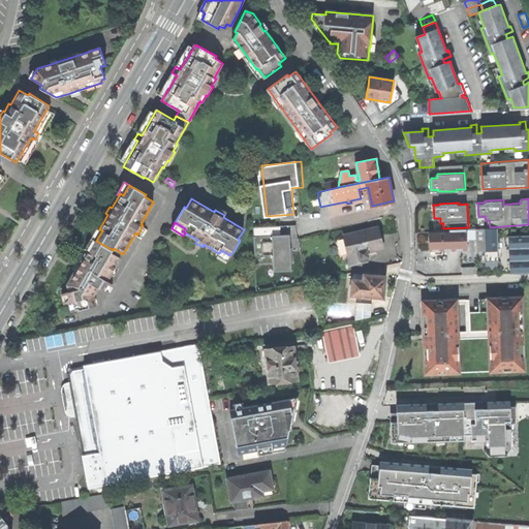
[(84,248),(87,250),(88,249),(91,251),(96,241),(102,230),(99,229),(100,227),(97,225),(84,248)]
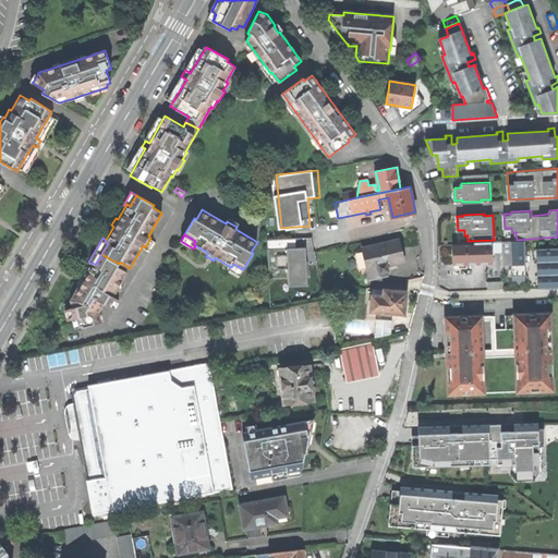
[(291,286),(316,284),(315,240),(290,241),(291,286)]
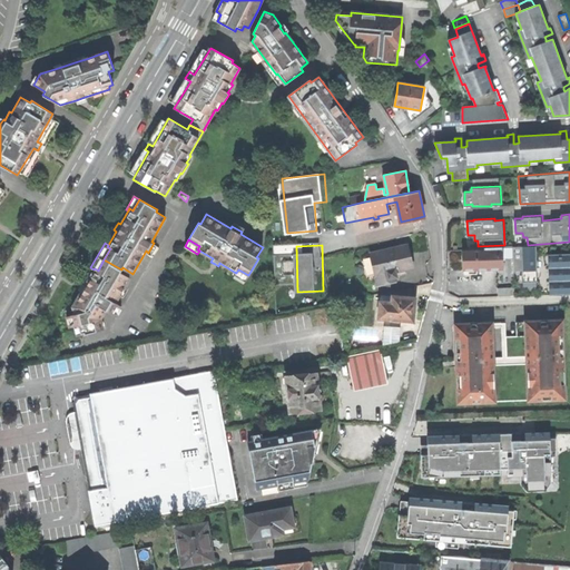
[(405,245),(370,253),(377,285),(396,281),(395,277),(406,274),(405,269),(411,268),(409,257),(405,245)]
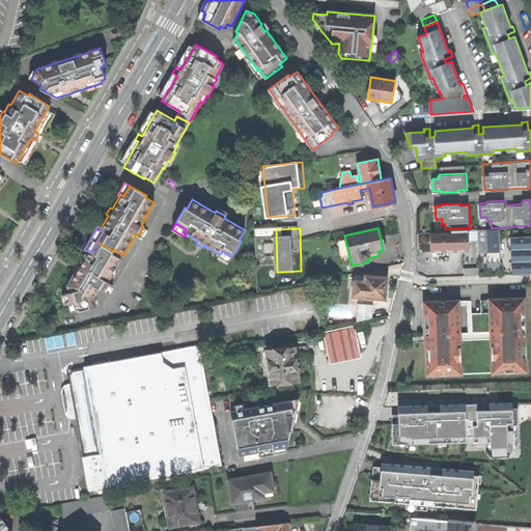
[(478,275),(513,274),(530,273),(530,234),(511,235),(500,235),(500,229),(451,231),(451,232),(431,232),(431,243),(431,251),(477,250),(478,275)]
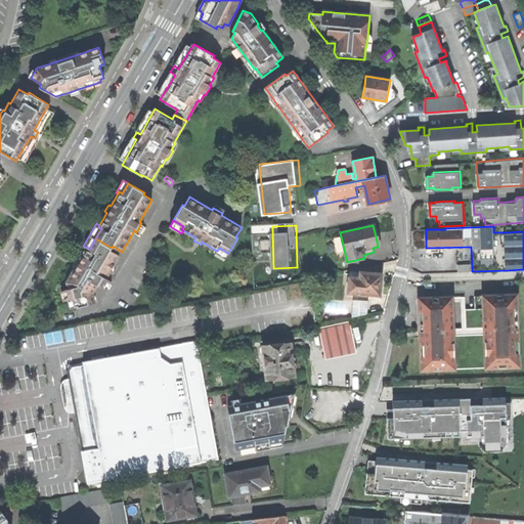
[(112,248),(95,238),(90,249),(87,247),(86,248),(78,262),(75,261),(74,263),(72,266),(75,268),(67,281),(68,288),(66,289),(69,299),(72,298),(74,307),(94,302),(92,292),(98,285),(107,290),(113,280),(106,277),(120,256),(111,250),(112,248)]
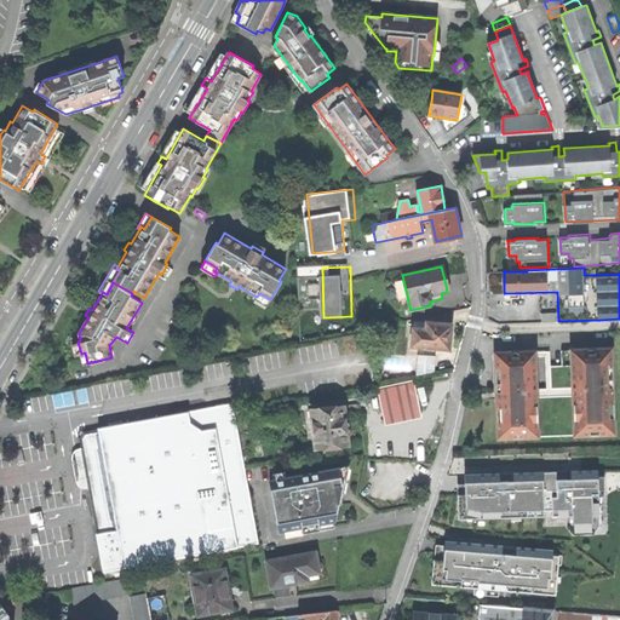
[(265,306),(270,299),(259,293),(257,297),(254,296),(252,298),(265,306)]
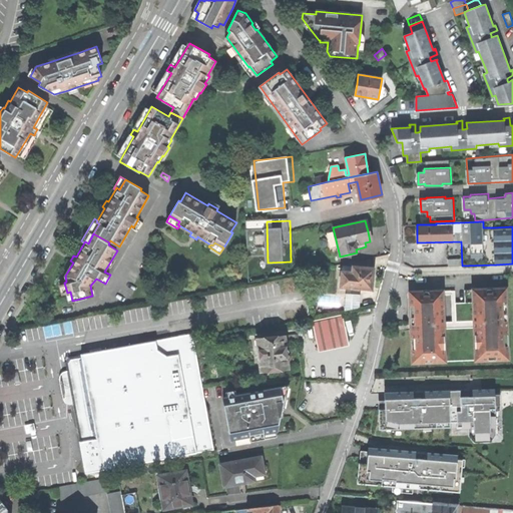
[(374,268),(354,266),(353,273),(342,272),(341,286),(353,288),(353,287),(372,289),(373,279),(374,268)]
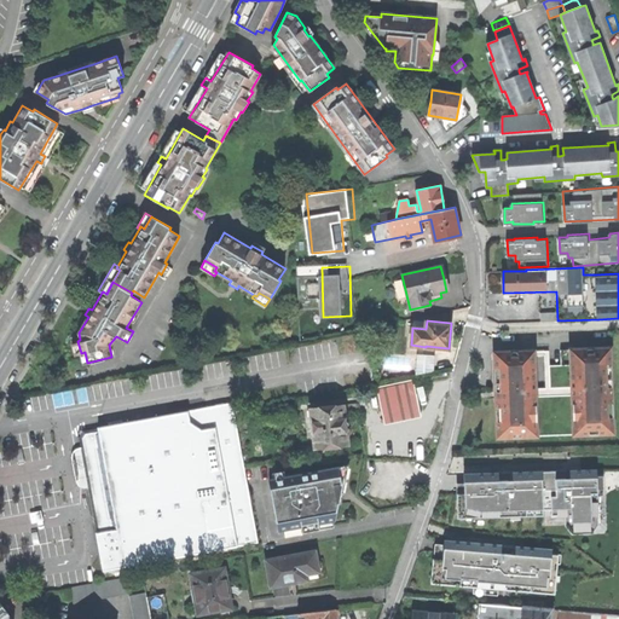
[(573,433),(612,432),(608,347),(591,348),(571,348),(573,433)]
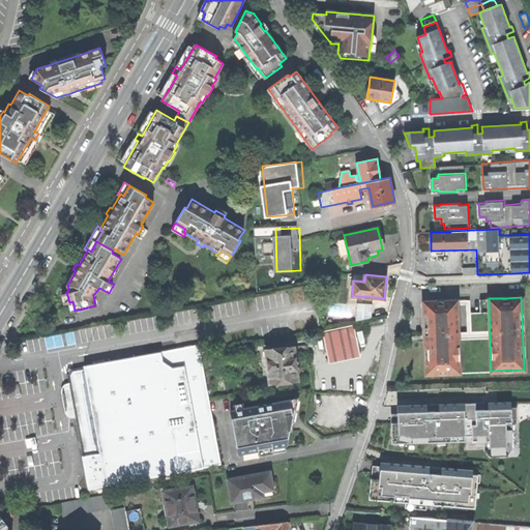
[(489,298),(479,299),(479,312),(469,312),(470,332),(458,333),(460,373),(491,371),(489,298)]
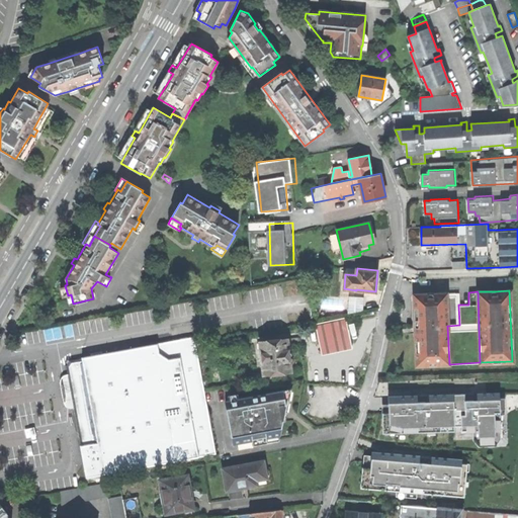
[(416,365),(449,364),(447,326),(446,297),(431,297),(414,298),(416,365)]
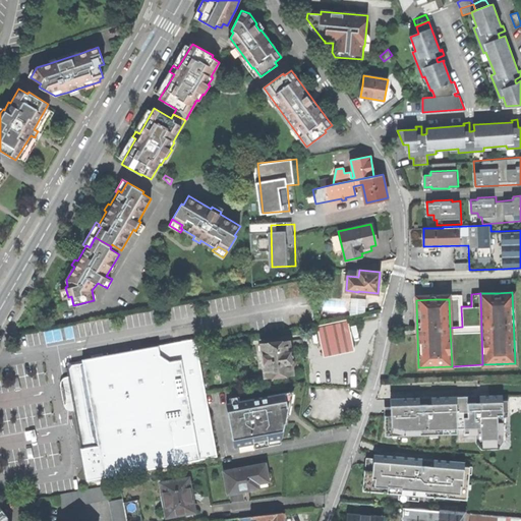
[(364,313),(365,305),(357,304),(351,304),(351,310),(357,310),(357,314),(364,313)]
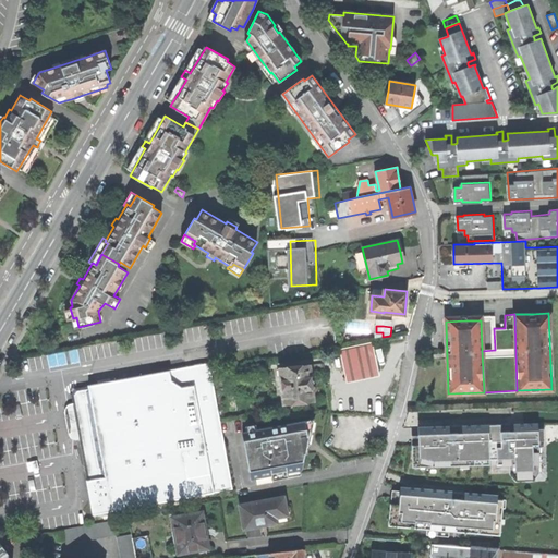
[(118,353),(124,352),(122,341),(114,342),(118,353)]
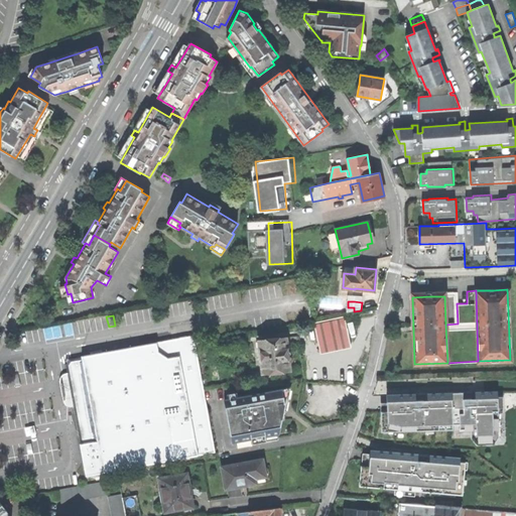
[(349,344),(343,315),(312,321),(318,350),(349,344)]
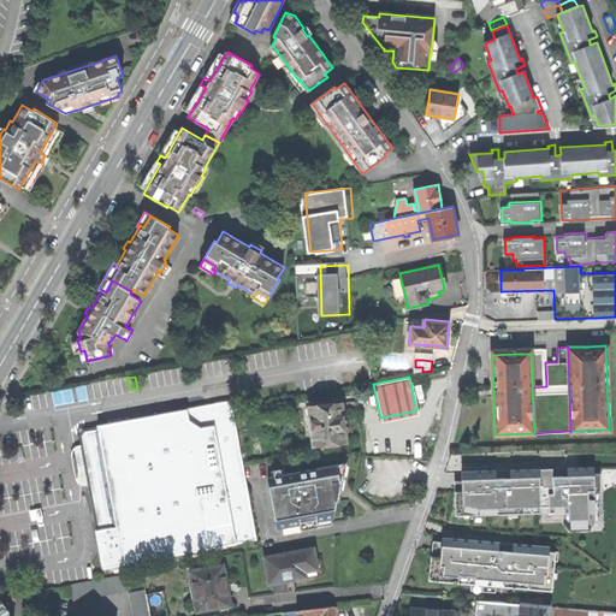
[(230,400),(187,408),(188,419),(200,426),(214,424),(236,543),(256,539),(230,400)]
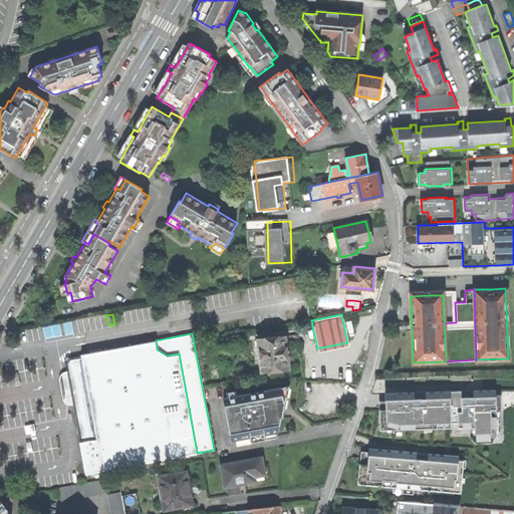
[(296,342),(295,334),(258,338),(262,371),(288,368),(287,357),(288,355),(289,354),(289,351),(288,348),(287,346),(286,346),(285,343),(296,342)]
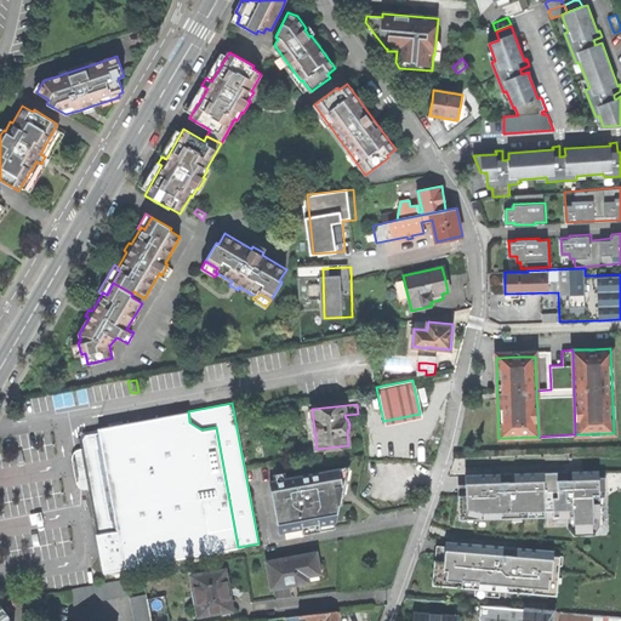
[(81,454),(73,455),(75,469),(78,486),(87,484),(103,573),(238,547),(216,427),(201,429),(189,422),(188,411),(84,432),(79,438),(81,454)]
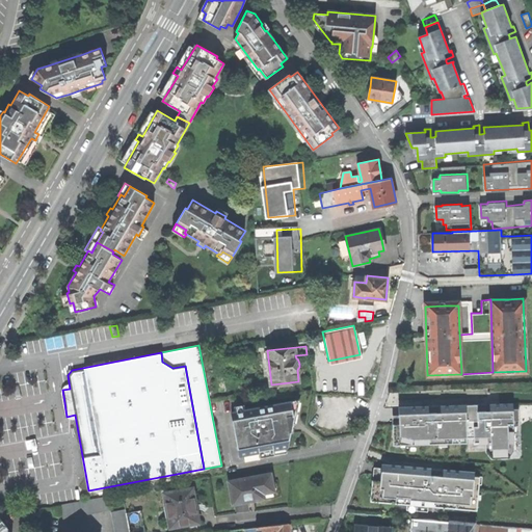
[(292,400),(231,413),(239,455),(288,446),(291,431),(285,429),(284,423),(283,417),(294,415),(292,400)]
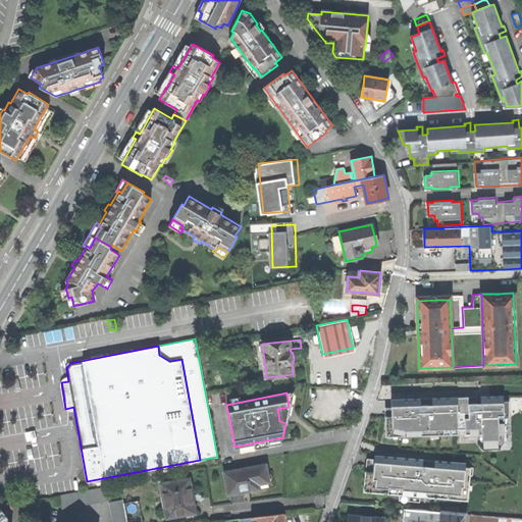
[(483,441),(511,440),(510,413),(516,412),(515,393),(389,398),(390,434),(470,431),(470,433),(483,433),(483,441)]
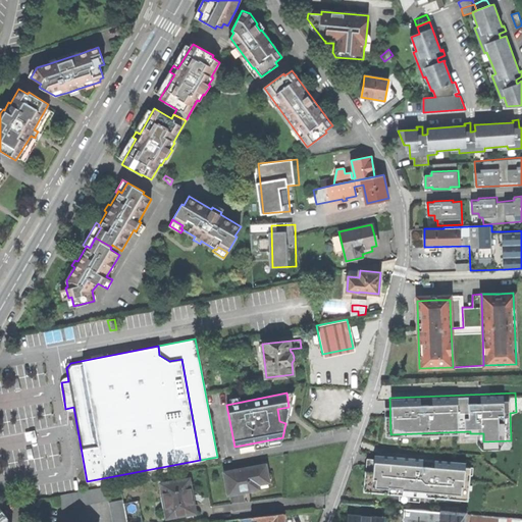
[(28,460),(34,459),(32,448),(25,449),(28,460)]
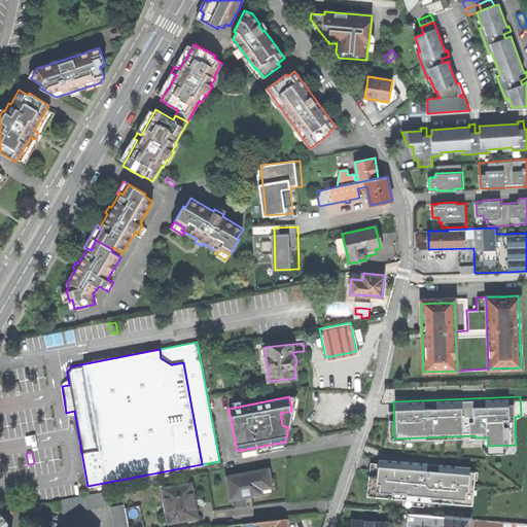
[(367,483),(411,482),(434,482),(441,481),(440,456),(415,457),(393,457),(393,463),(381,463),(381,455),(369,455),(369,463),(367,463),(367,470),(367,483)]
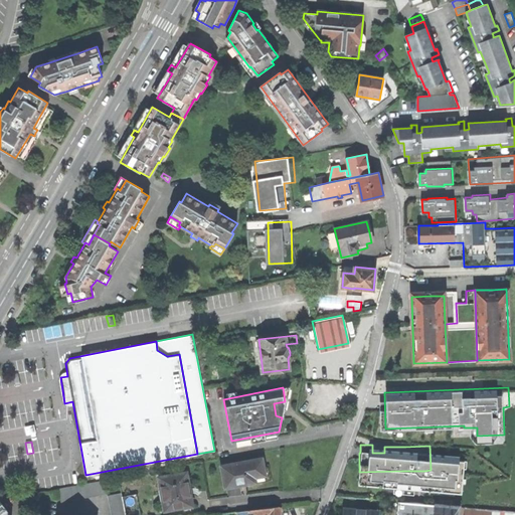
[(221,466),(224,488),(255,483),(255,481),(269,478),(268,472),(267,466),(264,467),(262,458),(221,466)]
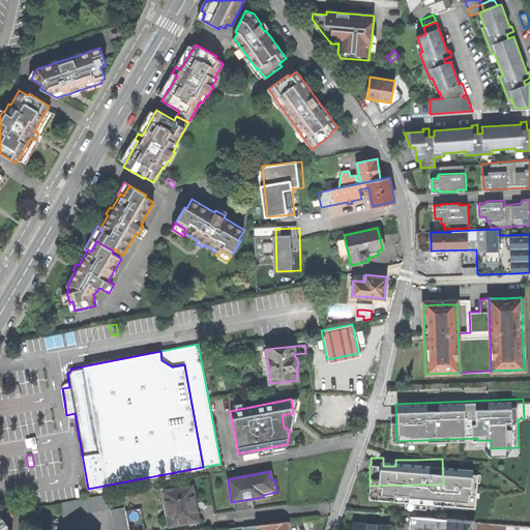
[(413,484),(414,517),(438,519),(437,484),(413,484)]
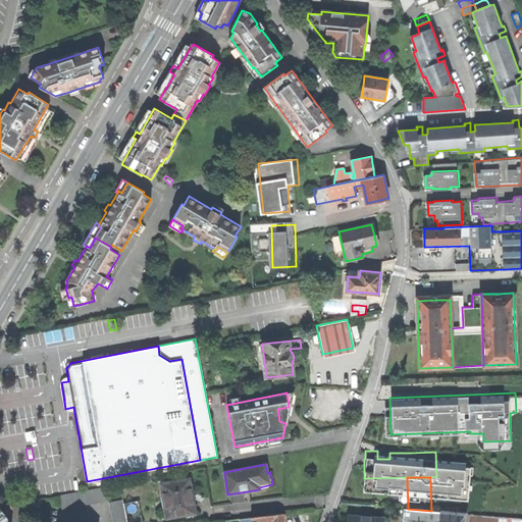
[(160,484),(167,518),(195,513),(192,496),(189,479),(160,484)]
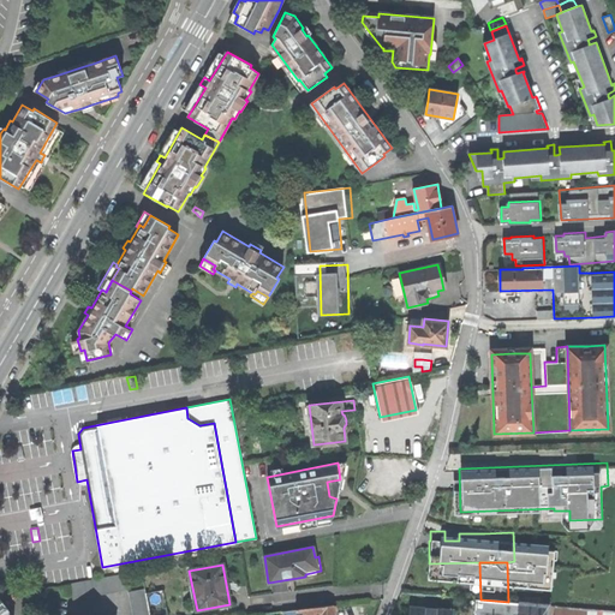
[(125,573),(70,583),(72,598),(127,589),(125,573)]
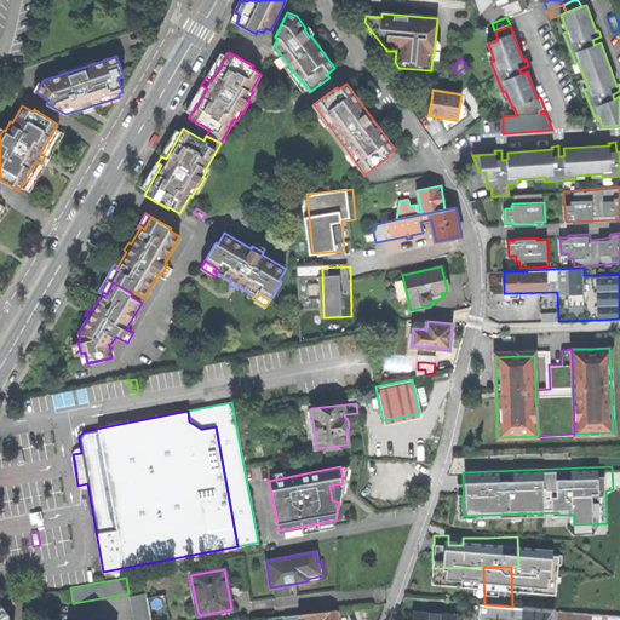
[(145,593),(130,596),(133,619),(149,619),(147,598),(145,593)]
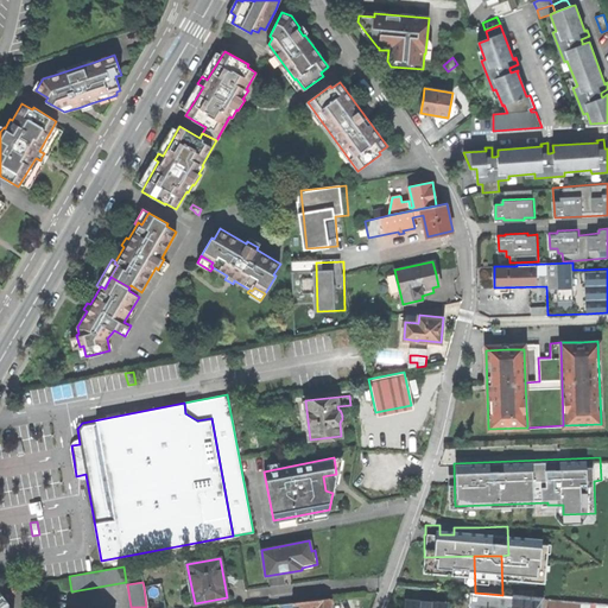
[(165,607),(160,583),(144,587),(146,607),(165,607)]
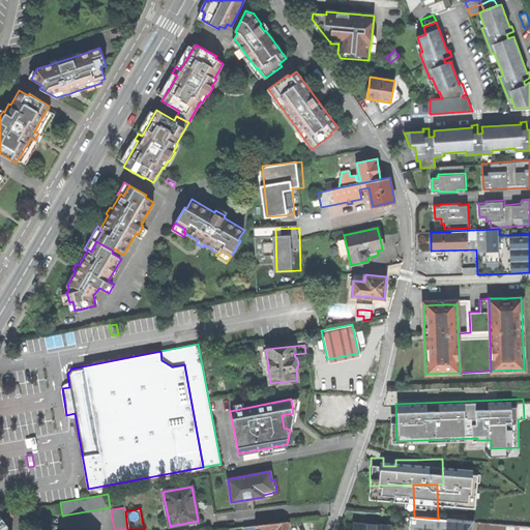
[(0,529),(8,529),(6,527),(7,526),(0,516),(0,529)]
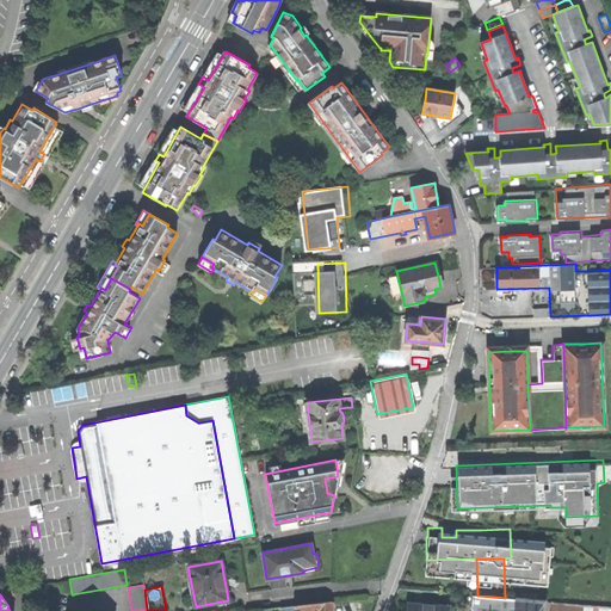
[(473,596),(471,610),(543,610),(544,602),(505,598),(477,596),(473,596)]
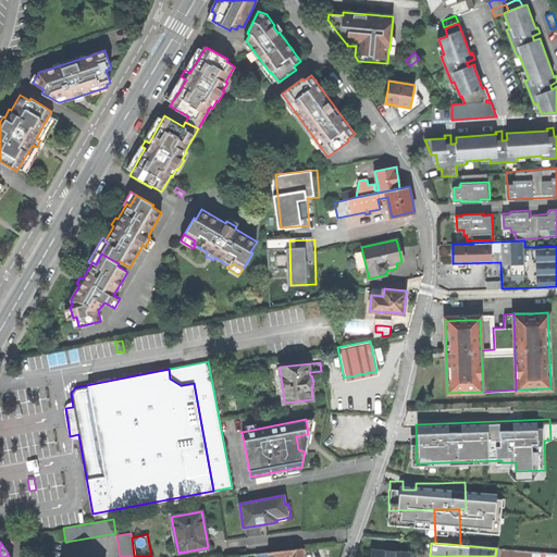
[(301,556),(302,547),(265,552),(265,556),(269,556),(268,556),(301,556)]
